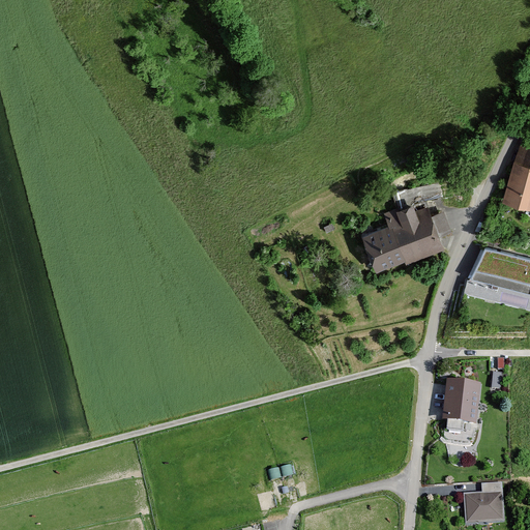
[(503,203),(529,210),(529,157),(519,154),(503,203)]
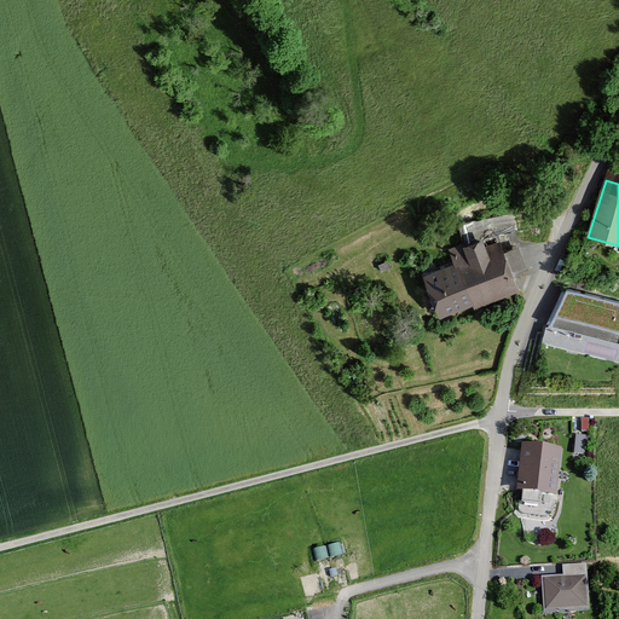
[(457,266),(431,275),(445,316),(520,290),(515,277),(528,272),(520,246),(495,255),(489,239),(452,253),(457,266)]
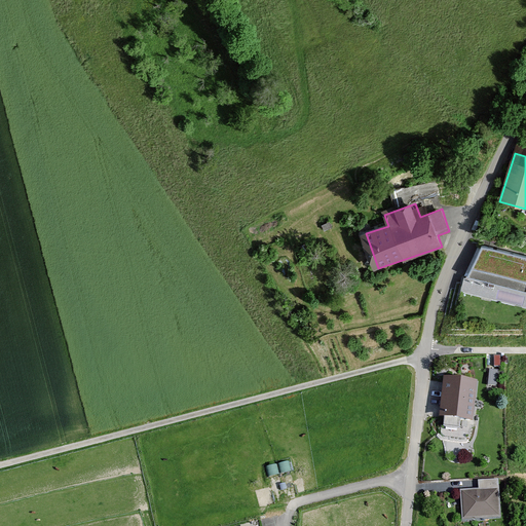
[(525,291),(525,256),(479,243),(464,274),(525,291)]
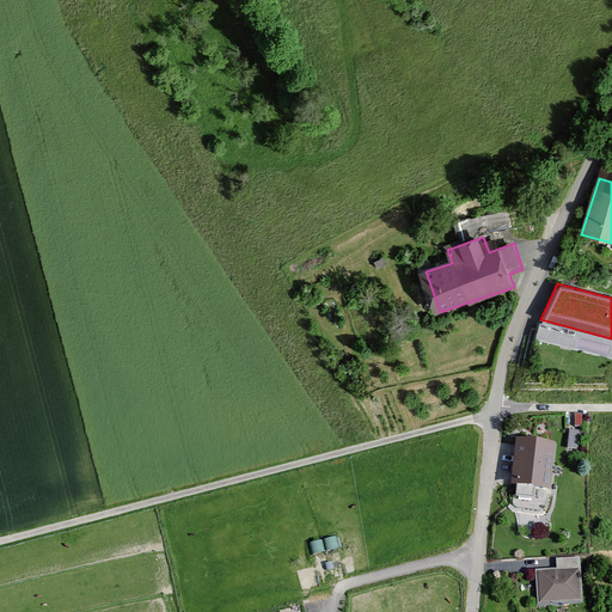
[(557,446),(519,441),(512,490),(550,495),(557,446)]
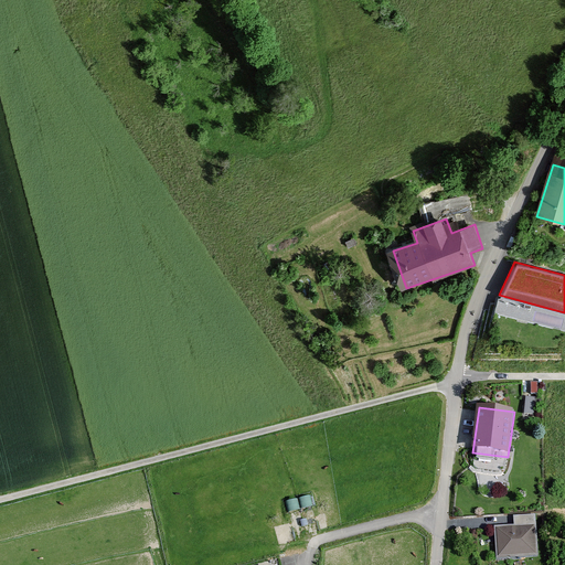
[(514,528),(493,530),(497,561),(540,556),(535,515),(514,518),(514,528)]
